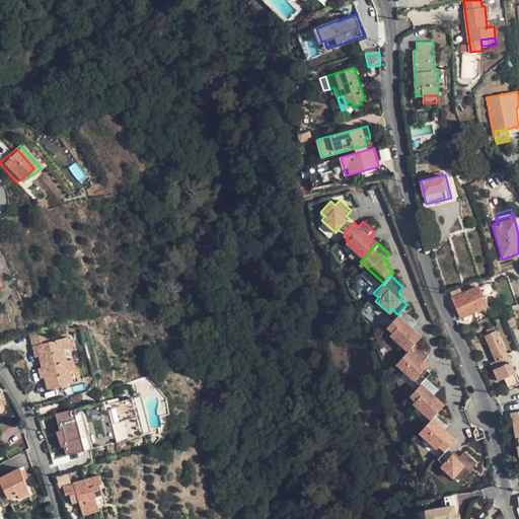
[(494,281),(500,305),(516,301),(511,277),(494,281)]
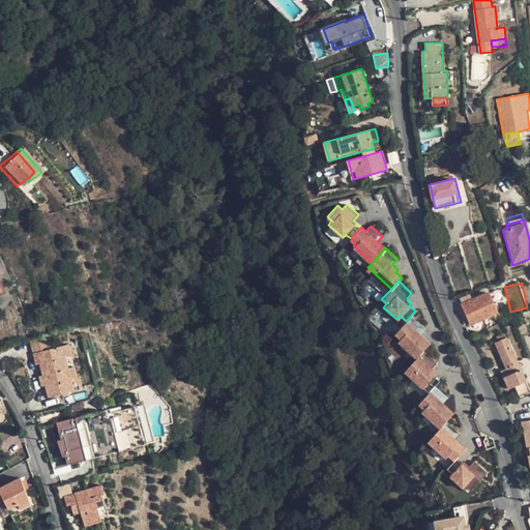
[(498,313),(489,291),(462,303),(471,325),(498,313)]
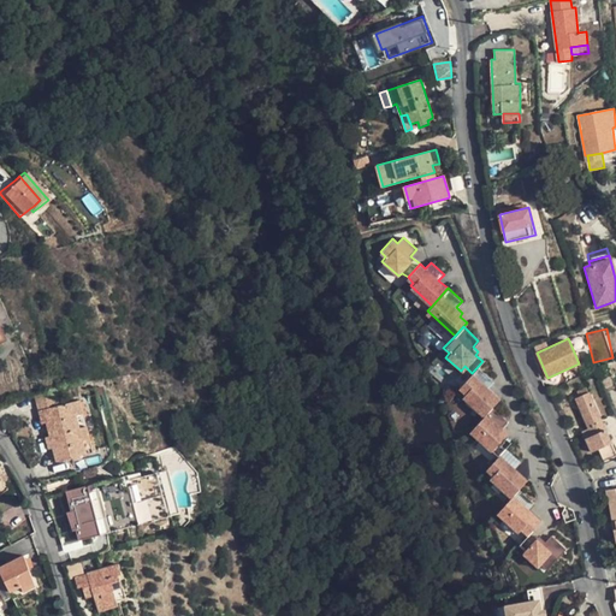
[(611,374),(606,363),(596,368),(600,379),(611,374)]
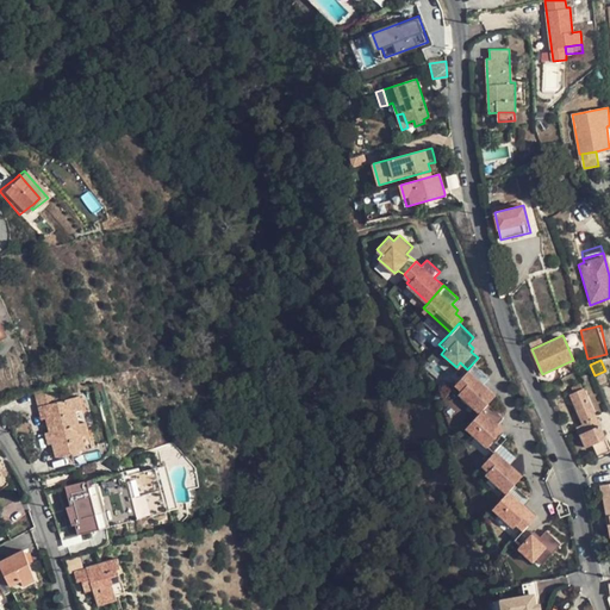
[(467,369),(454,384),(460,391),(456,393),(479,414),(487,404),(492,398),(481,388),(485,385),(467,369)]
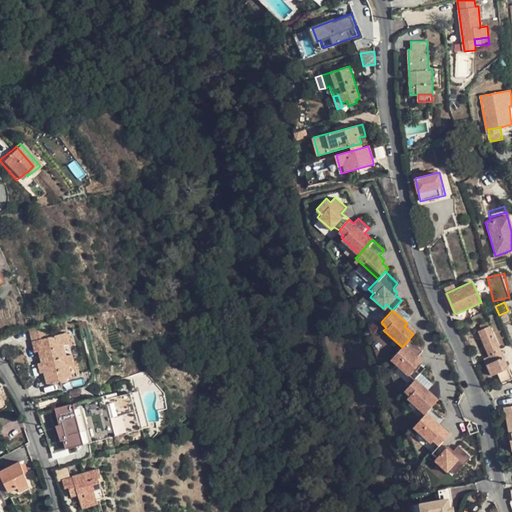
[(509,378),(487,326),(486,326),(485,322),(477,325),(478,329),(475,331),(486,355),(488,359),(483,361),(489,375),(494,373),(498,383),(509,378)]
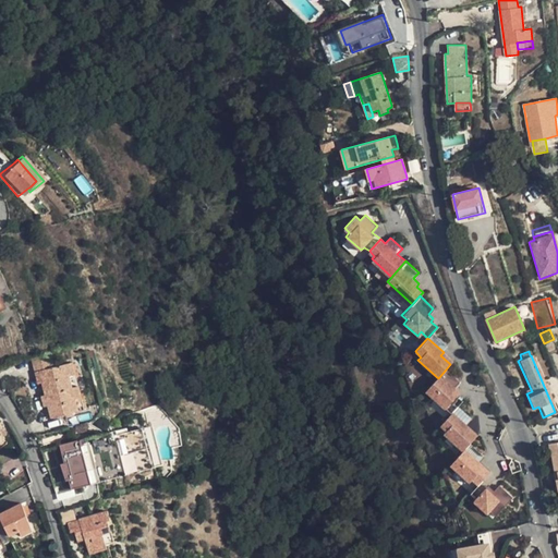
[(440,355),(450,364),(453,362),(444,352),(440,355)]
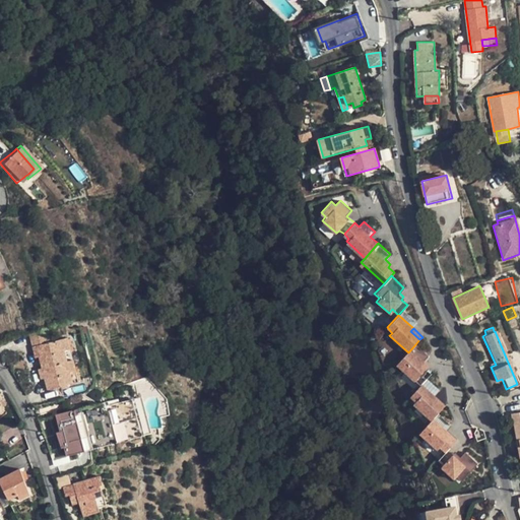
[(40,356),(43,368),(72,359),(66,337),(50,342),(46,330),(29,335),(33,346),(37,345),(40,356)]
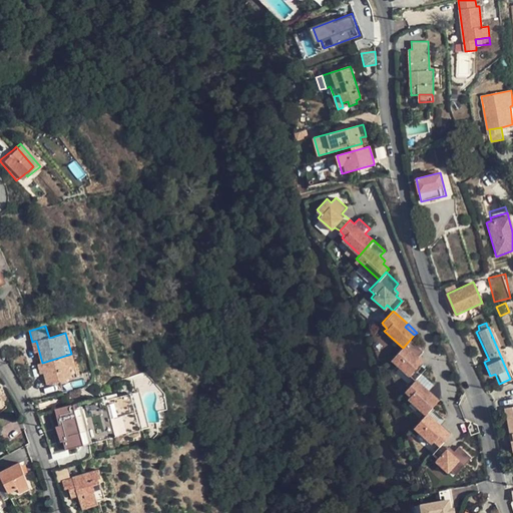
[(423,351),(410,340),(403,348),(393,358),(406,369),(404,372),(409,377),(410,376),(415,381),(416,379),(426,369),(421,364),(417,361),(420,359),(418,357),(423,351)]
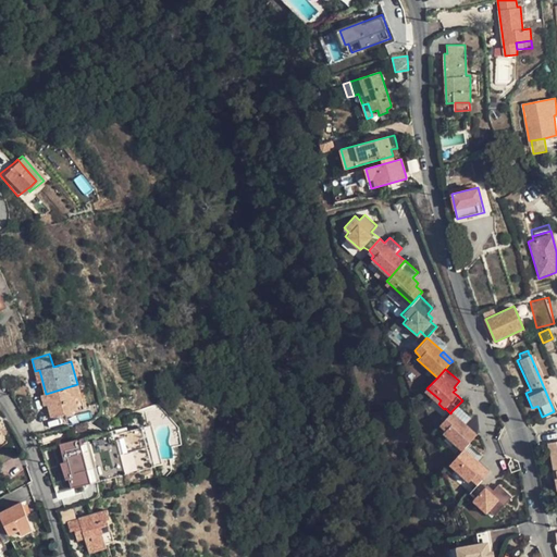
[(46,394),(48,405),(51,417),(83,409),(77,384),(46,394)]
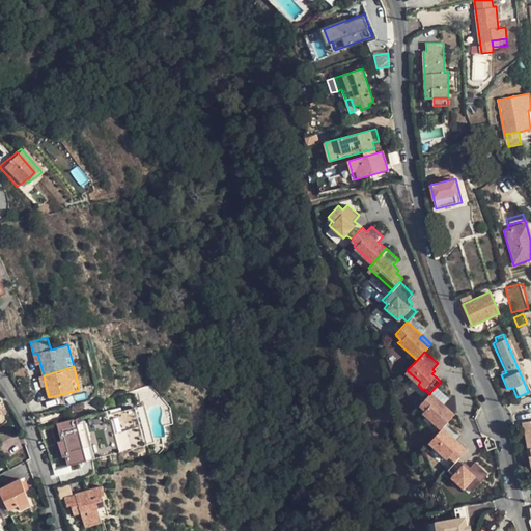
[(420,382),(407,370),(404,373),(418,385),(420,382)]
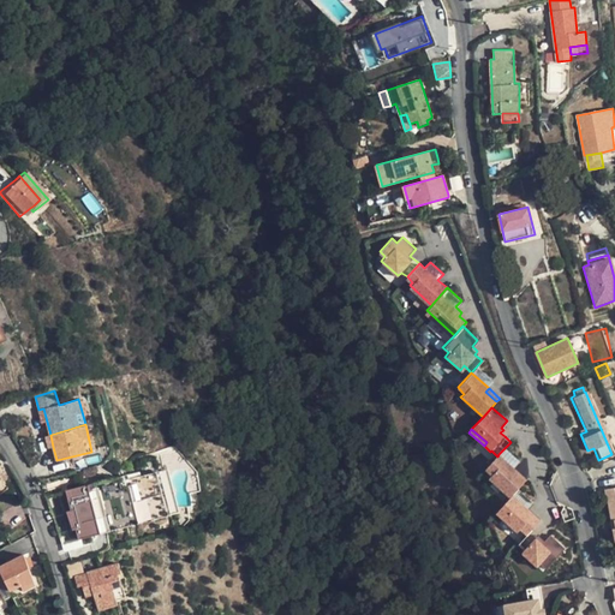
[(517,470),(499,454),(497,457),(485,470),(491,475),(488,477),(511,497),(513,495),(524,483),(513,473),(517,470)]
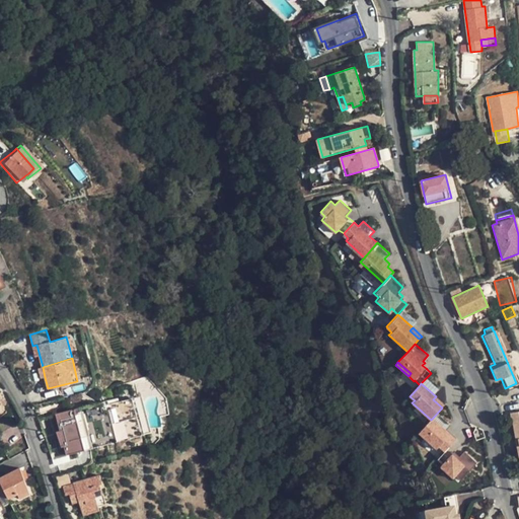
[(68,455),(82,452),(151,434),(141,396),(110,404),(109,400),(57,415),(62,432),(58,433),(63,448),(65,447),(68,455)]
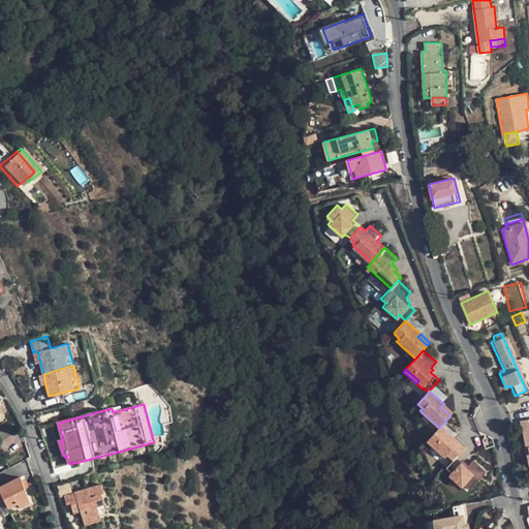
[(444,404),(441,407),(450,415),(453,412),(444,404)]
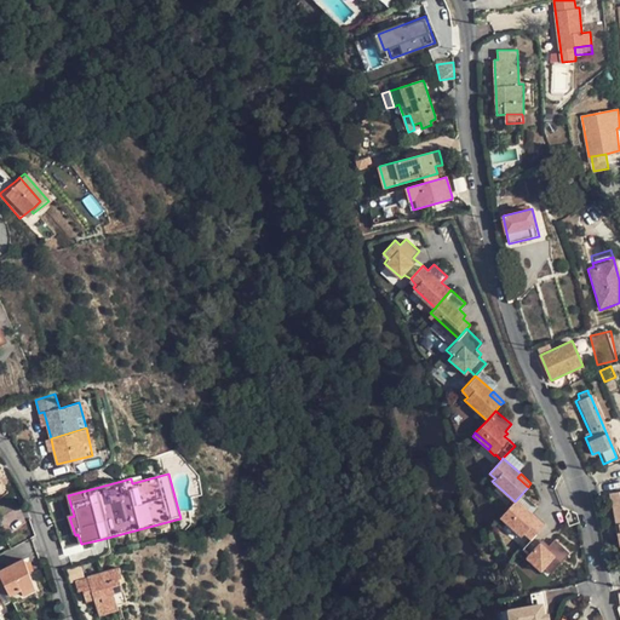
[(534,515),(517,499),(515,501),(504,514),(509,520),(506,522),(522,537),(524,533),(532,539),(545,524),(539,518),(535,522),(532,518),(534,515)]
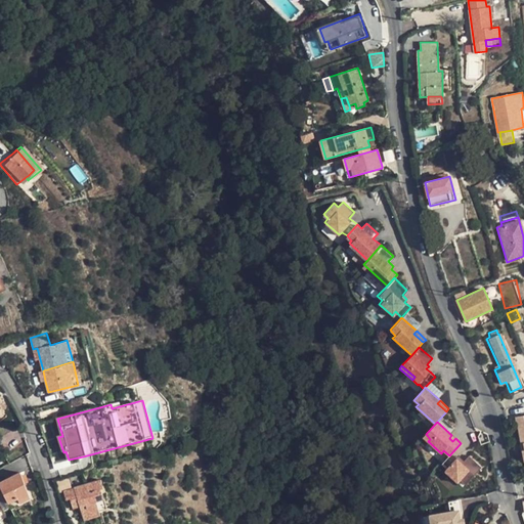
[(482,468),(470,455),(465,461),(463,459),(460,462),(456,459),(444,472),(457,483),(460,480),(466,485),(482,468)]
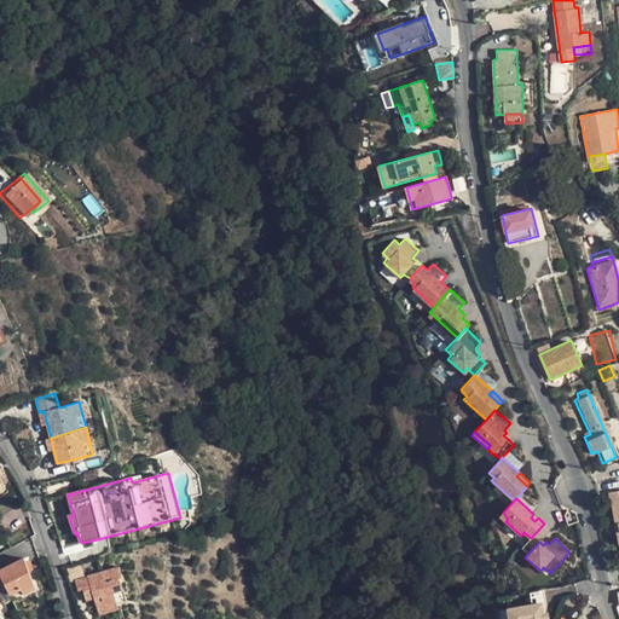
[(30,572),(28,566),(25,560),(0,570),(0,593),(4,602),(4,603),(13,601),(38,590),(30,572)]
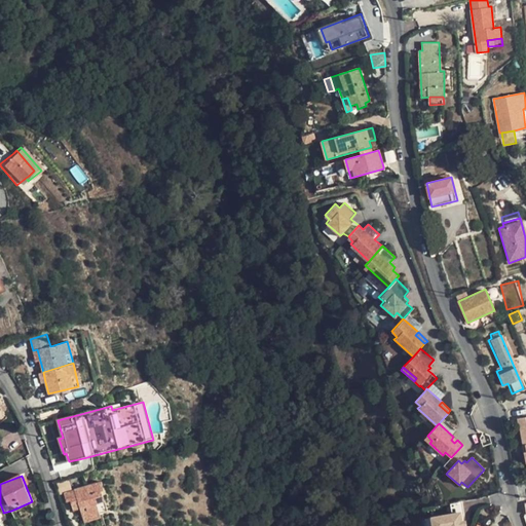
[(71,491),(67,479),(53,482),(58,495),(71,491)]
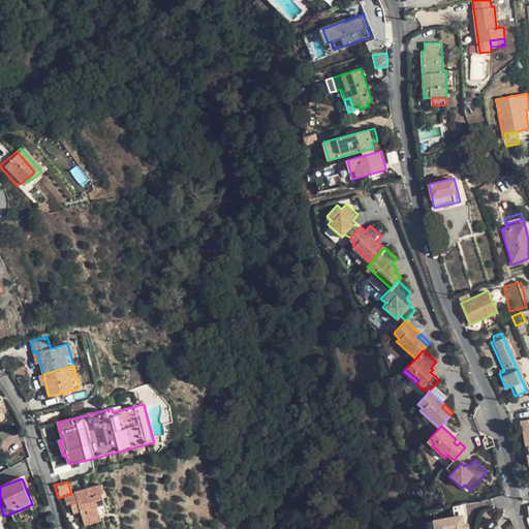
[(74,492),(82,517),(95,512),(98,511),(96,505),(104,503),(101,493),(103,492),(101,484),(74,492)]
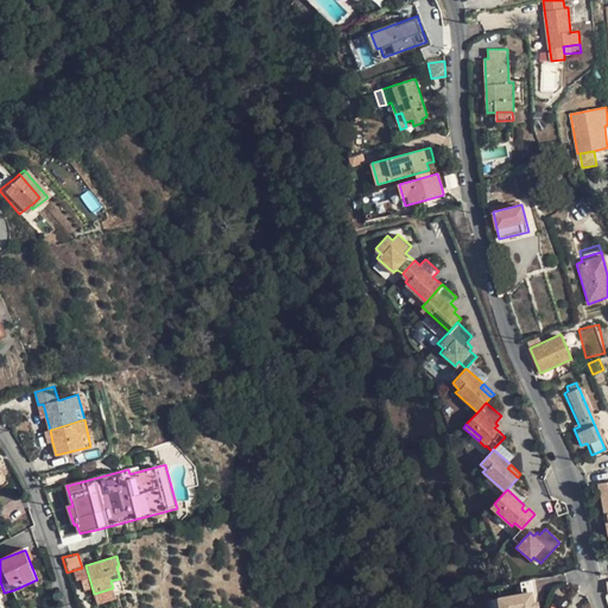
[(533,580),(523,581),(525,593),(526,595),(536,594),(533,580)]
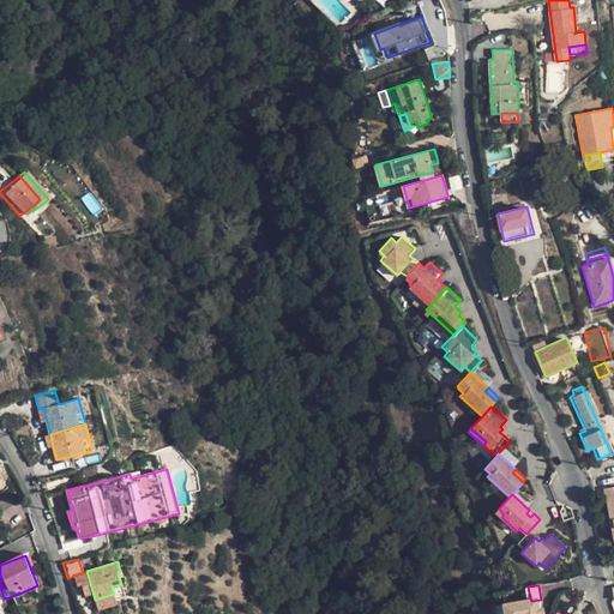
[(116,603),(114,594),(110,595),(95,600),(97,609),(116,603)]
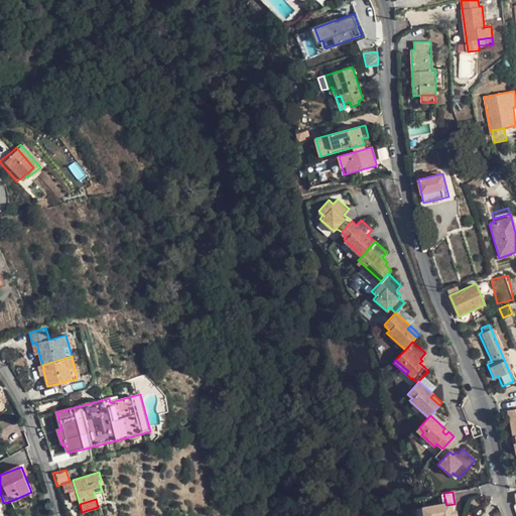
[(445,503),(426,507),(427,515),(457,515),(456,511),(455,504),(446,505),(445,503)]
